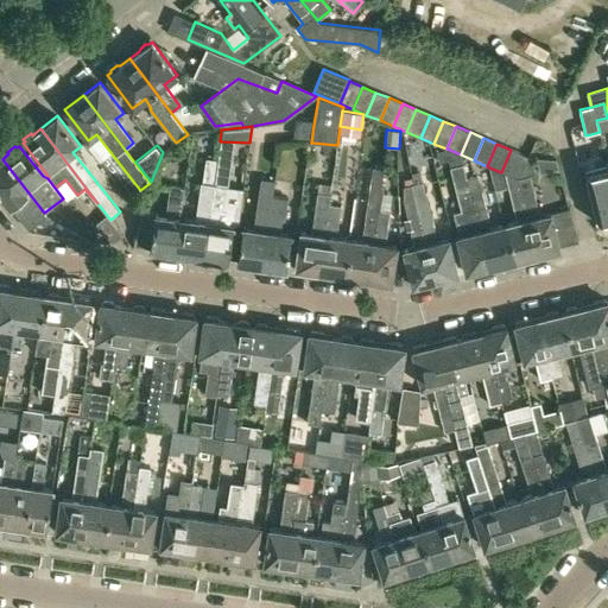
[(524,154),(511,150),(501,172),(505,173),(514,177),(524,154)]
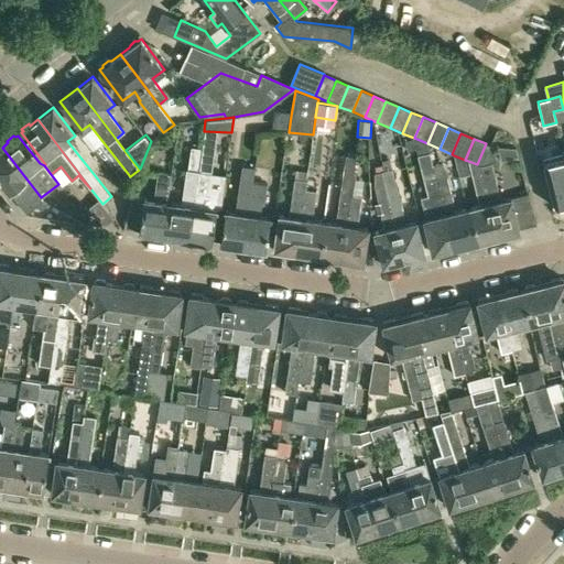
[(490,145),(486,143),(477,164),(480,166),(498,236),(507,234),(508,237),(518,234),(518,231),(519,230),(519,229),(537,224),(529,193),(500,201),(491,163),(496,162),(492,145),(490,145)]
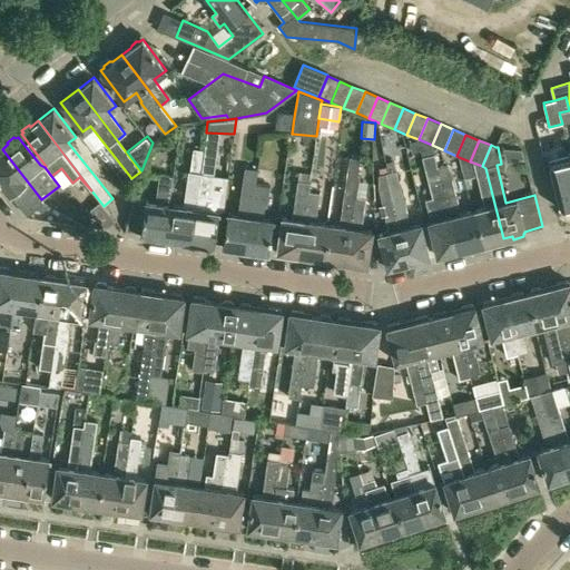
[(2,149),(0,150),(0,180),(27,215),(43,202),(41,199),(2,149)]
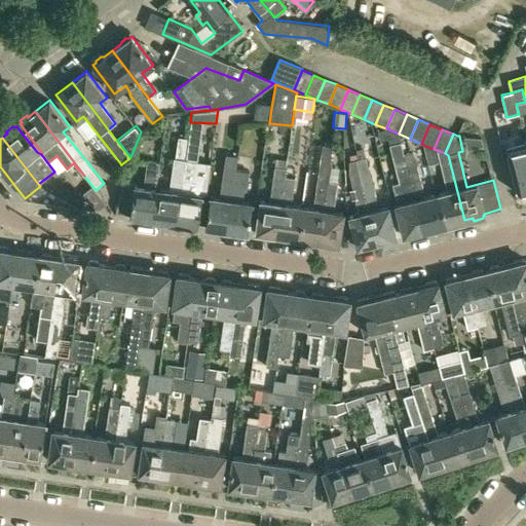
[(150,219),(176,223),(181,187),(186,159),(189,139),(179,138),(176,158),(174,158),(168,190),(159,189),(157,203),(153,203),(150,219)]
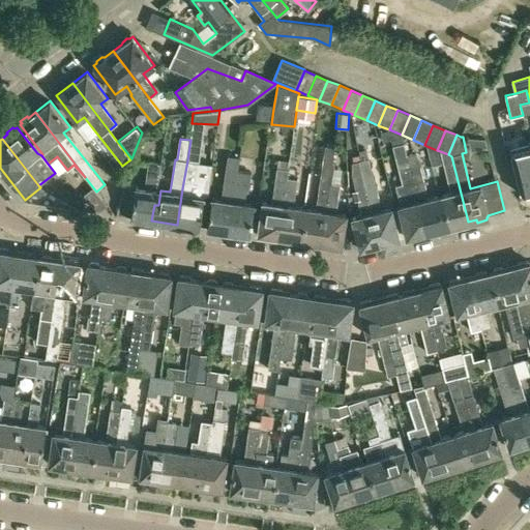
[(529,144),(529,141),(528,141),(529,147),(511,152),(509,146),(508,146),(521,195),(522,195),(521,193),(529,189),(529,144)]
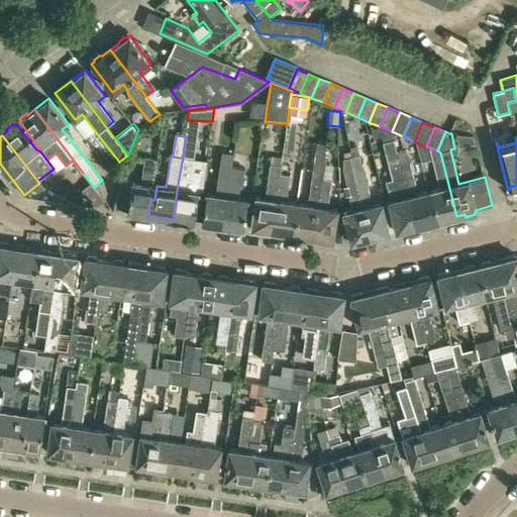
[(397,151),(395,142),(394,139),(383,142),(392,179),(386,181),(391,200),(389,201),(397,231),(398,230),(398,233),(408,231),(407,228),(415,226),(397,151)]
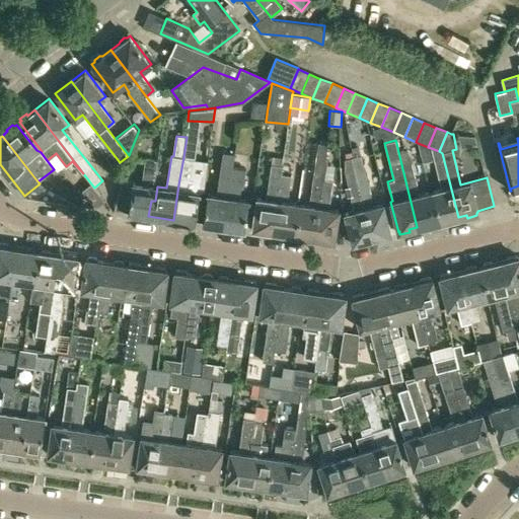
[(451,219),(458,217),(442,153),(439,151),(431,148),(428,147),(418,143),(423,162),(434,160),(441,189),(432,192),(440,221),(441,221),(442,224),(451,222),(451,219)]
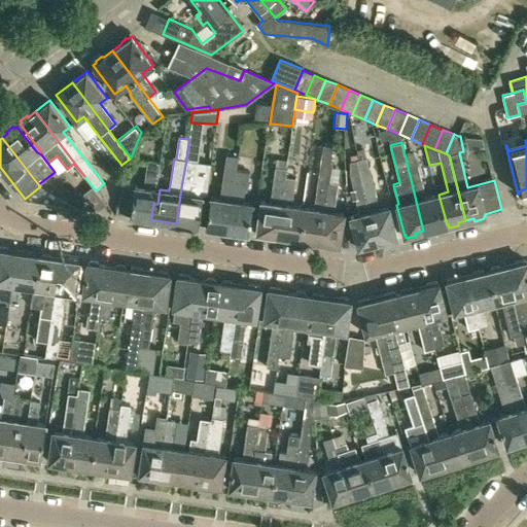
[(304,207),(300,239),(301,239),(301,241),(311,243),(311,240),(320,242),(328,181),(329,181),(331,168),(332,163),(330,163),(332,149),(325,148),(322,147),(314,209),(304,207)]
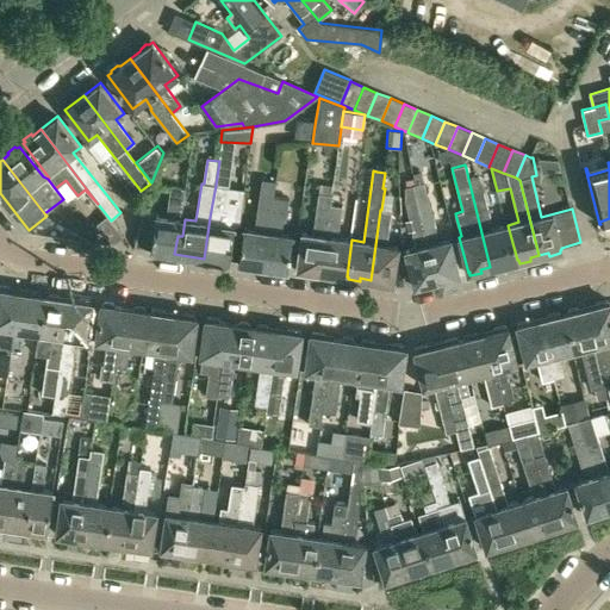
[(421,172),(412,174),(415,185),(423,181),(421,172)]
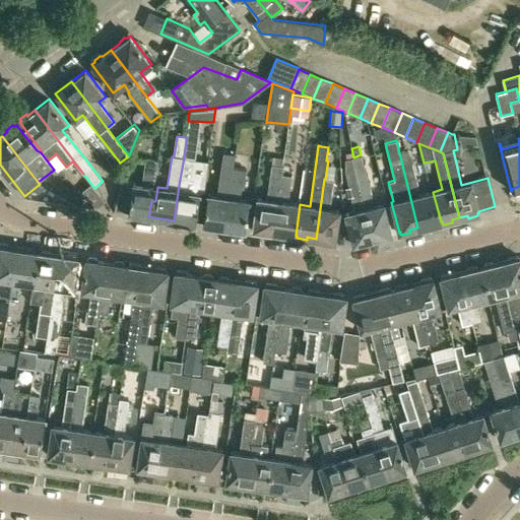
[(406,150),(399,152),(417,228),(426,225),(427,229),(436,225),(436,223),(437,222),(441,221),(433,192),(429,193),(419,195),(408,149),(406,150)]
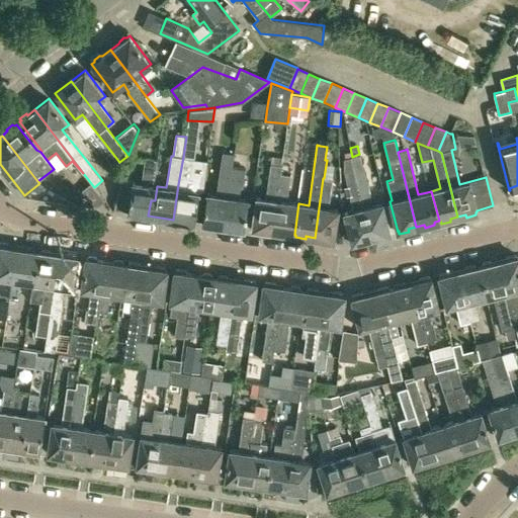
[(206,193),(202,224),(223,227),(234,154),(224,153),(217,195),(206,193)]
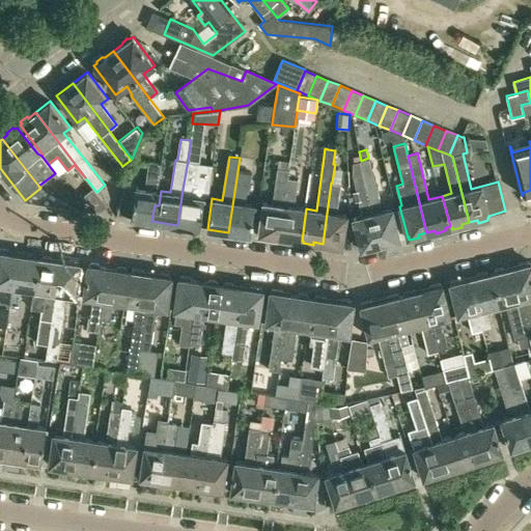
[(240,158),(228,232),(250,235),(254,204),(244,203),(246,192),(249,192),(253,160),(240,158)]
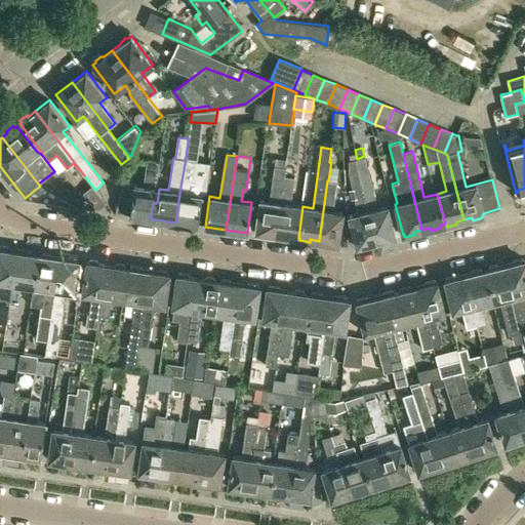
[(357,159),(356,159),(375,241),(384,239),(384,242),(394,240),(394,237),(395,237),(388,206),(377,208),(365,157),(364,156),(357,159)]
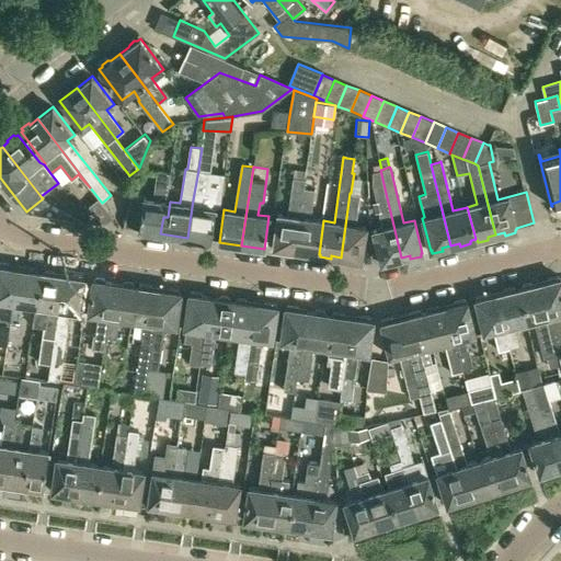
[(193,199),(187,238),(210,241),(215,208),(218,192),(220,173),(198,170),(193,199)]
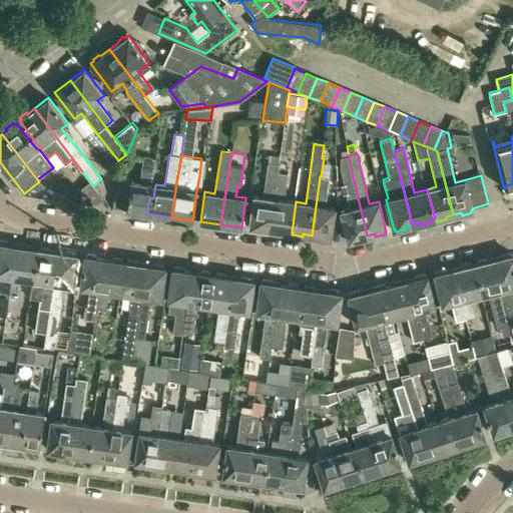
[(350,208),(341,210),(348,240),(350,240),(350,242),(360,240),(360,237),(367,235),(348,155),(341,157),(341,169),(344,183),(347,193),(350,208)]
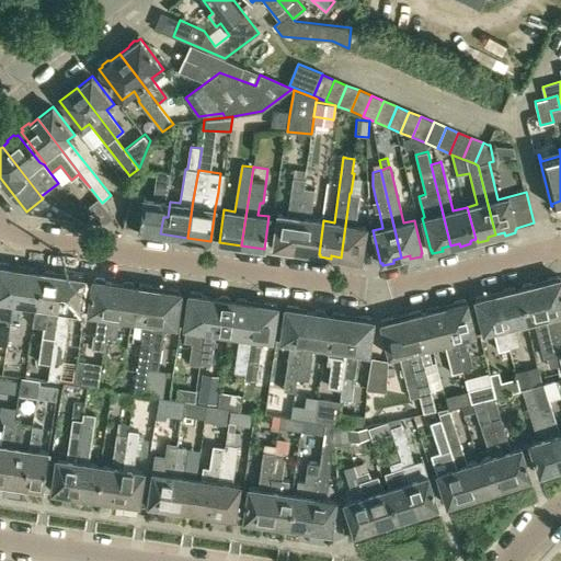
[(138,230),(160,233),(163,217),(168,217),(170,202),(165,201),(170,174),(157,172),(153,199),(144,197),(142,203),(132,199),(124,226),(138,229),(138,230)]
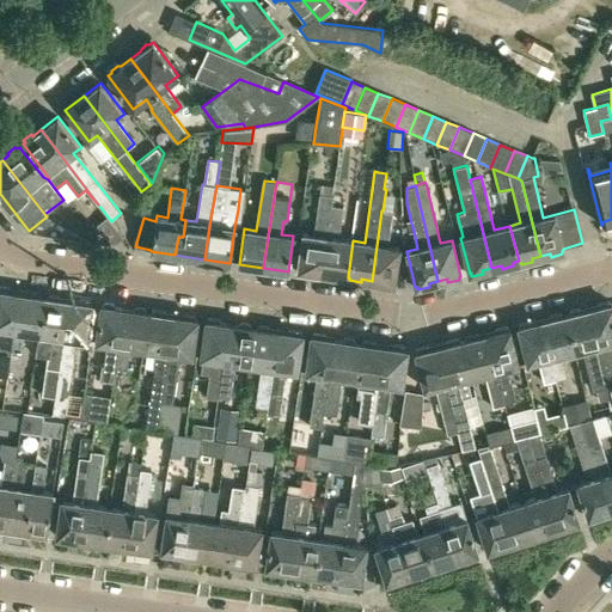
[(299,273),(311,275),(311,271),(320,273),(331,206),(334,196),(319,194),(313,234),(303,233),(298,269),(299,270),(299,273)]
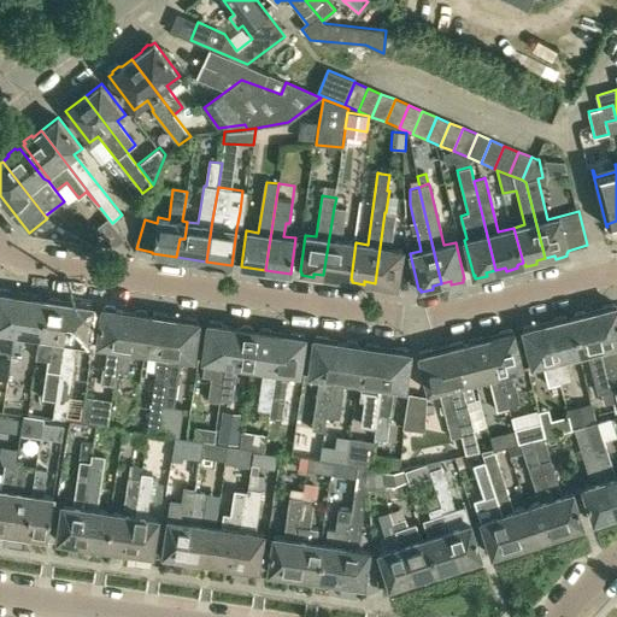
[(334,207),(323,275),(333,276),(333,280),(345,282),(345,278),(346,278),(351,280),(356,242),(351,242),(341,240),(346,209),(334,207)]
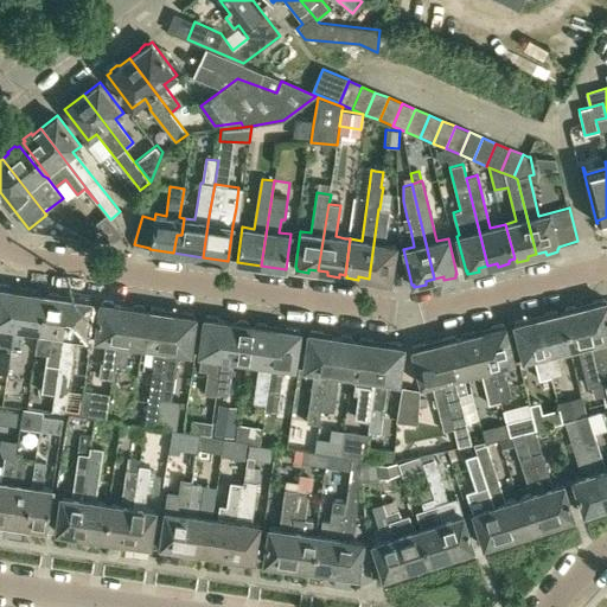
[(378,209),(369,279),(377,280),(376,282),(388,285),(389,281),(390,281),(396,246),(384,243),(389,211),(379,209),(378,209)]
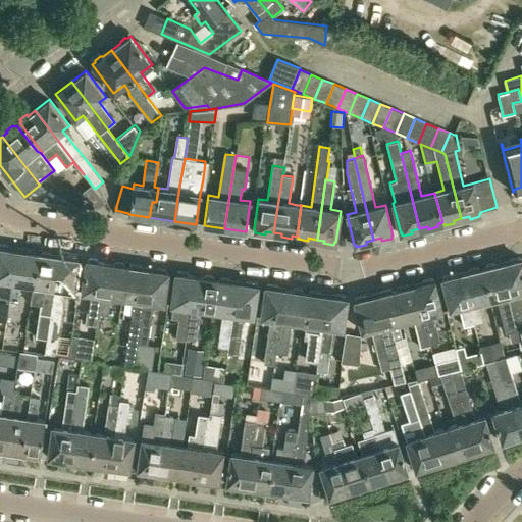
[(91,186),(83,192),(96,209),(105,202),(91,186)]
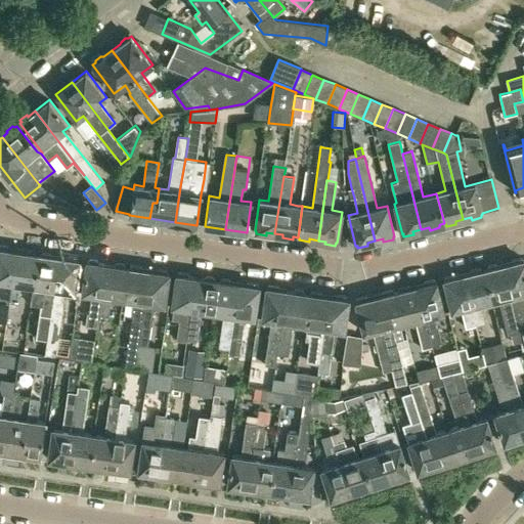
[(8,250),(7,247),(0,246),(0,278),(1,279),(0,290),(0,320),(6,321),(16,251),(8,250)]
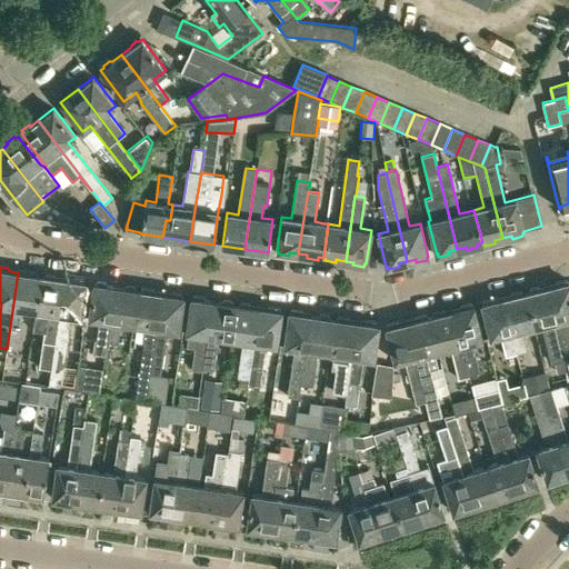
[(27,273),(18,272),(7,349),(17,350),(18,341),(23,307),(35,309),(39,276),(38,276),(37,272),(29,271),(27,273)]
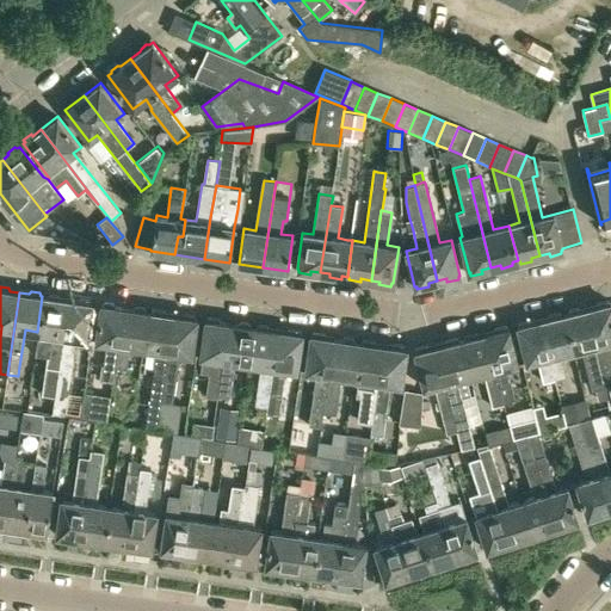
[(41,394),(55,396),(68,300),(60,298),(59,295),(50,294),(48,297),(47,296),(41,332),(51,334),(49,355),(45,353),(41,394)]
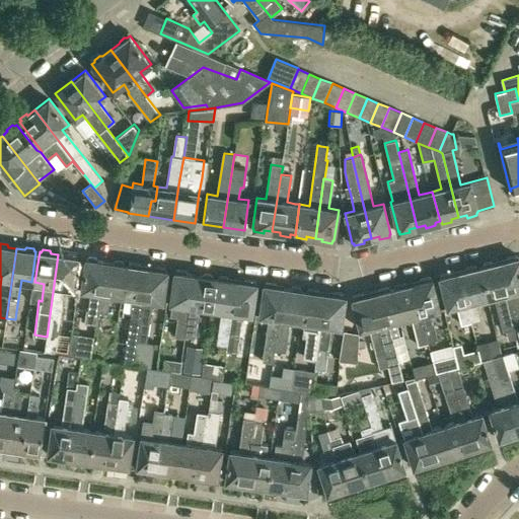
[(67,255),(58,254),(47,337),(45,351),(55,353),(65,286),(73,288),(76,268),(78,257),(77,257),(75,254),(68,253),(67,255)]
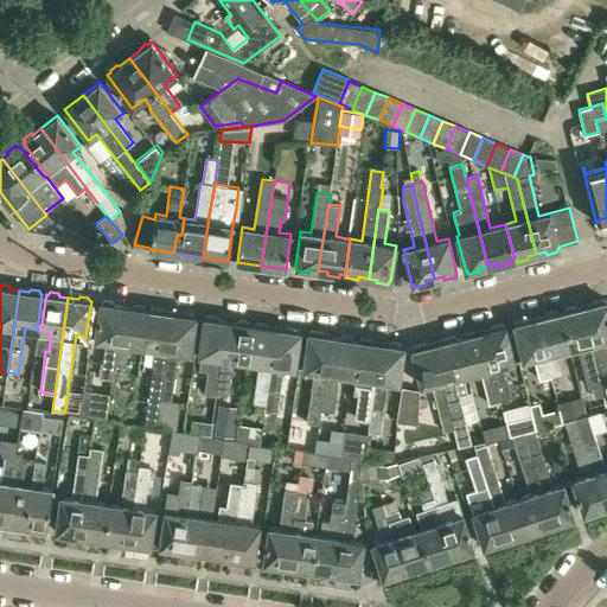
[(594,305),(586,306),(605,383),(606,391),(606,300),(606,301),(605,299),(593,301),(594,305)]
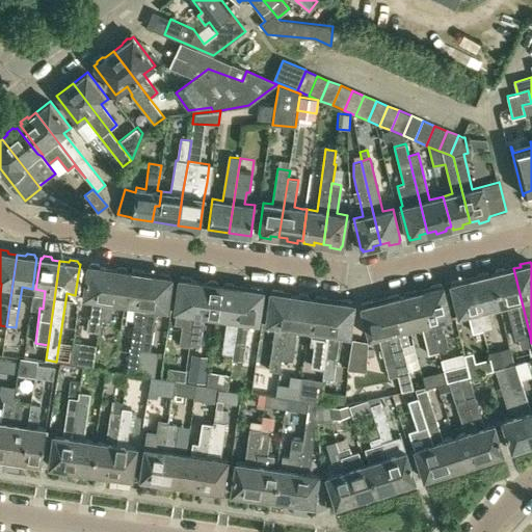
[(98,330),(100,319),(108,268),(100,267),(99,264),(91,263),(89,265),(88,265),(86,275),(83,296),(94,297),(90,317),(88,317),(86,329),(98,330)]
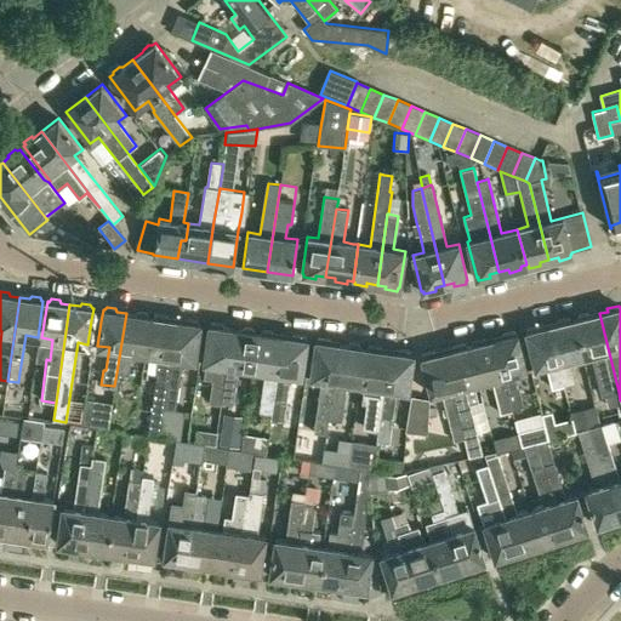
[(136,314),(126,313),(117,372),(129,374),(132,351),(143,352),(147,329),(149,317),(148,317),(146,313),(138,312),(136,314)]
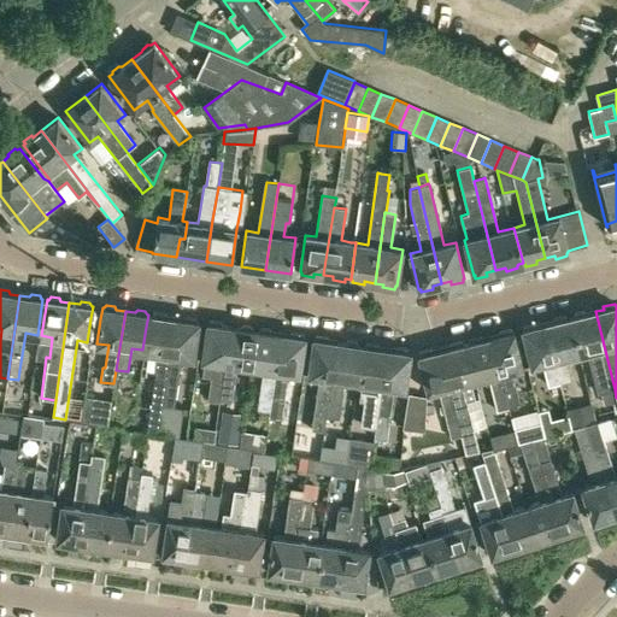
[(575,329),(582,353),(588,352),(599,393),(604,392),(606,403),(616,399),(616,398),(615,389),(595,311),(586,313),(583,311),(575,313),(574,317),(573,317),(575,329)]
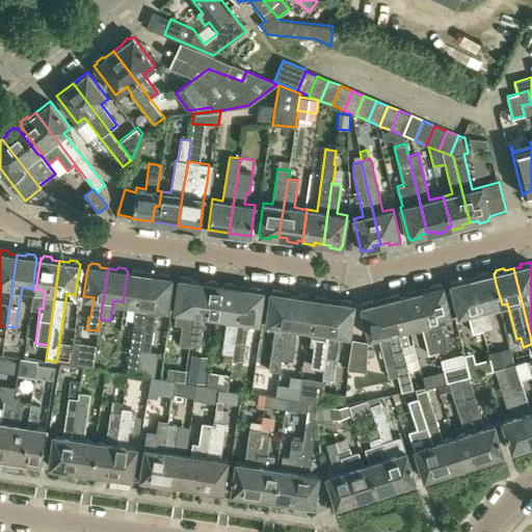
[(137,303),(134,323),(127,372),(137,373),(152,274),(143,273),(143,271),(133,269),(133,271),(132,271),(130,282),(127,302),(137,303)]
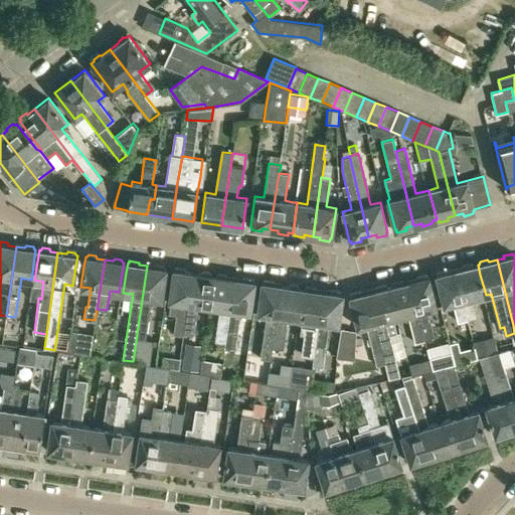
[(463,269),(456,270),(468,320),(478,317),(473,297),(481,296),(476,276),(474,266),(473,266),(472,264),(462,266),(463,269)]
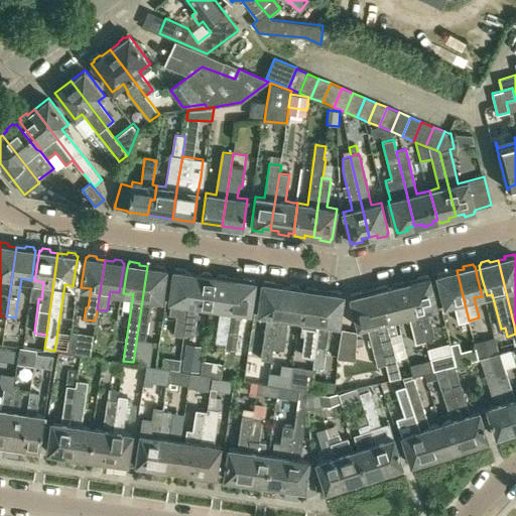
[(147,266),(133,362),(149,365),(152,341),(145,341),(149,316),(152,297),(161,298),(164,279),(166,269),(164,269),(165,266),(155,265),(154,267),(147,266)]
